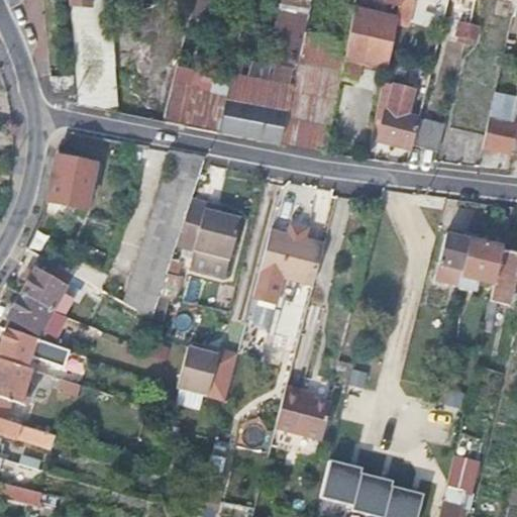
[(70,0),(74,69),(95,68),(91,0),(70,0)]
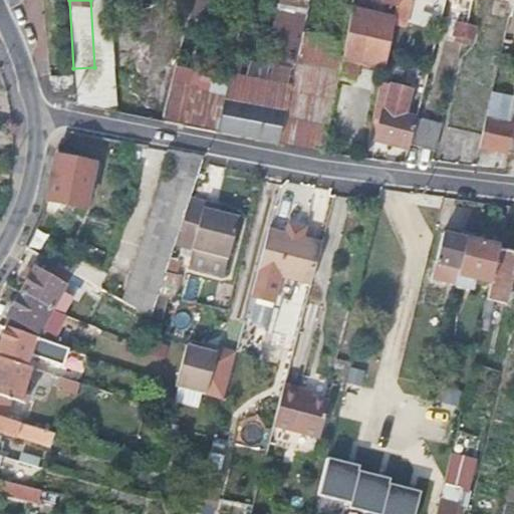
[(189,0),(186,16),(202,19),(206,0),(189,0)]
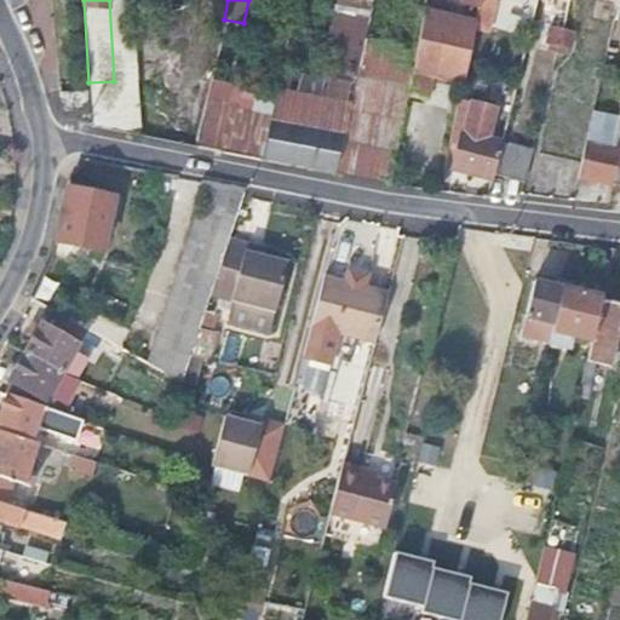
[(343,0),(323,79),(357,86),(366,44),(374,0),(343,0)]
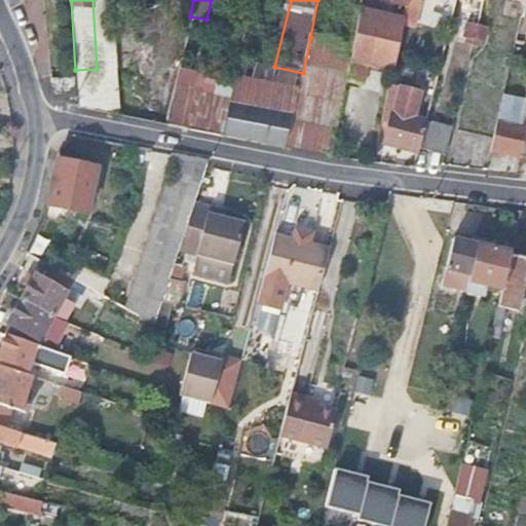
[(407,11),(405,19),(404,26),(415,28),(419,6),(409,3),(407,11)]
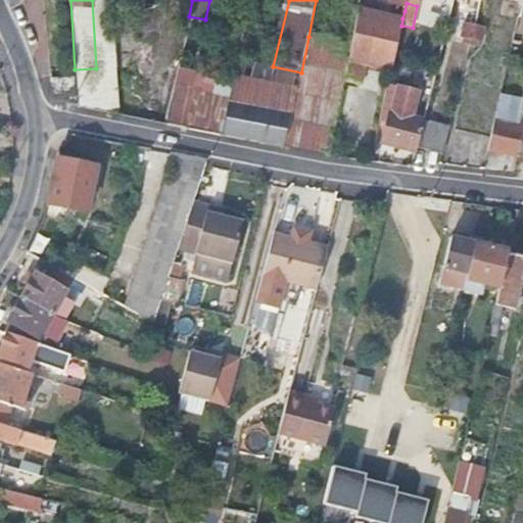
[(360,9),(351,47),(348,60),(366,63),(392,68),(394,60),(401,26),(402,18),(360,9)]
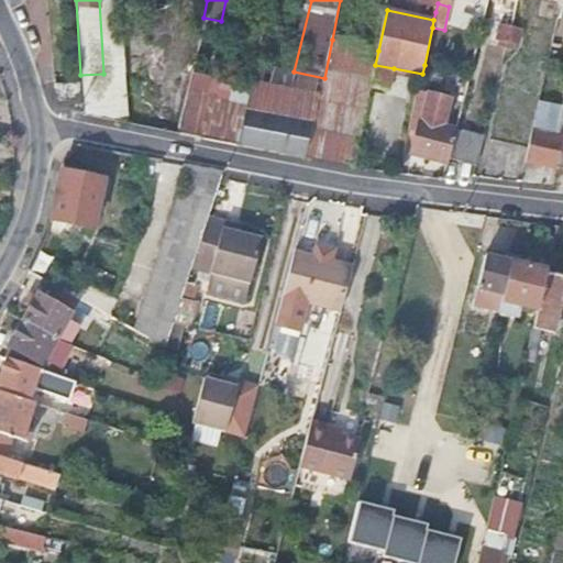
[(506,50),(511,29),(500,26),(496,42),(500,43),(499,48),(506,50)]
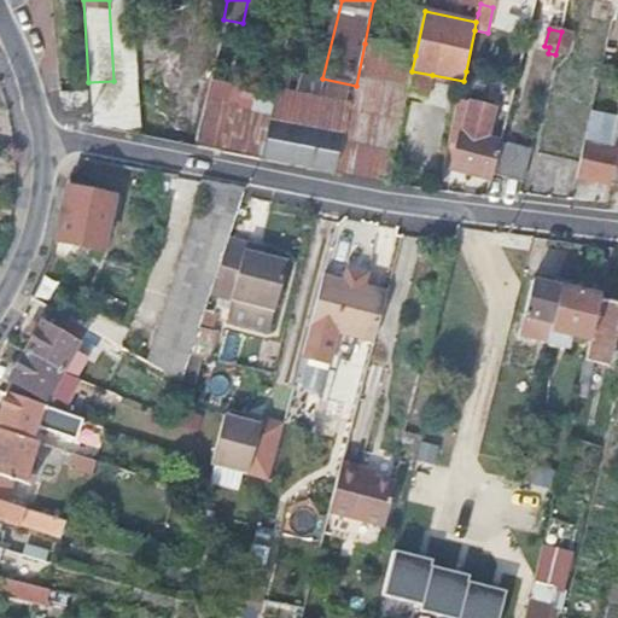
[(570,33),(561,31),(555,54),(560,56),(564,51),(566,50),(570,33)]
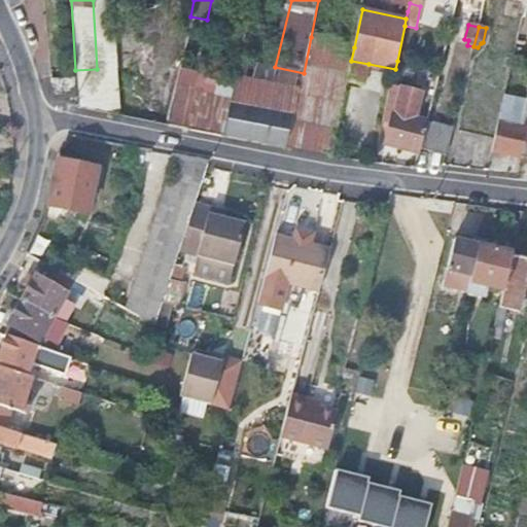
[(300,91),(287,149),(334,157),(348,81),(351,61),(354,47),(311,37),(304,73),(300,91)]
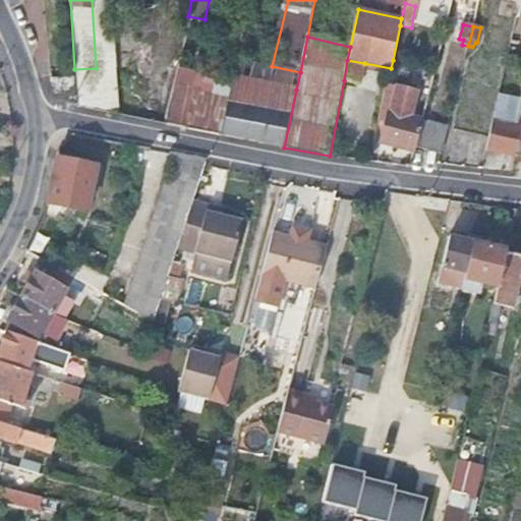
[(238,59),(235,75),(296,90),(300,72),(272,66),(238,59)]
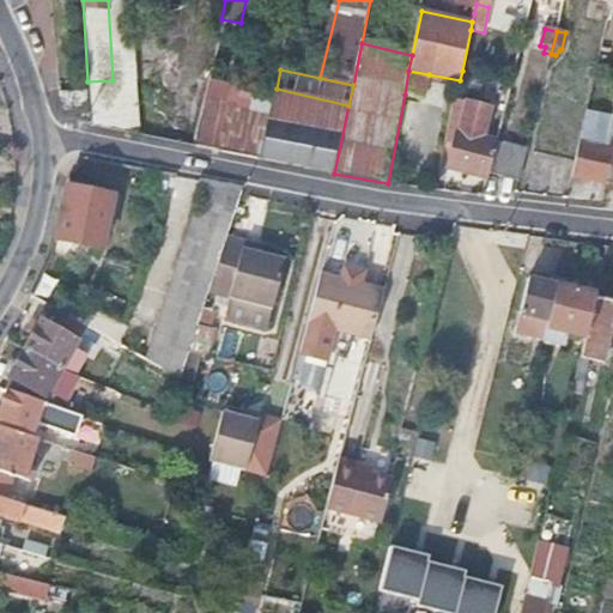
[(408,71),(405,95),(424,98),(429,74),(408,71)]
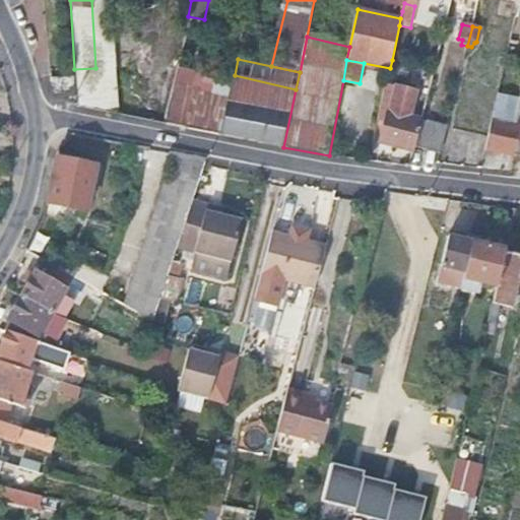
[(221,134),(234,82),(177,70),(166,123),(221,134)]
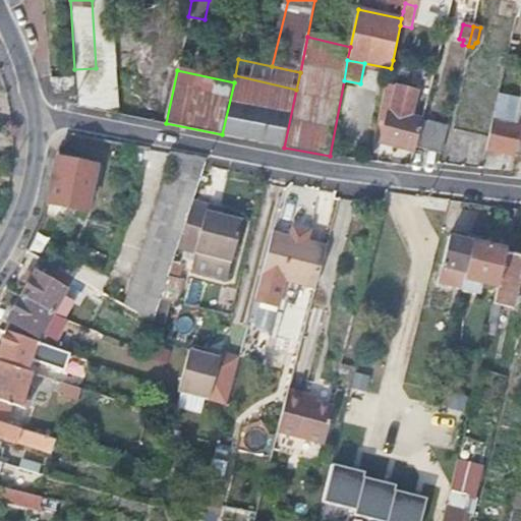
[(77,93),(75,74),(66,76),(52,78),(54,96),(77,93)]
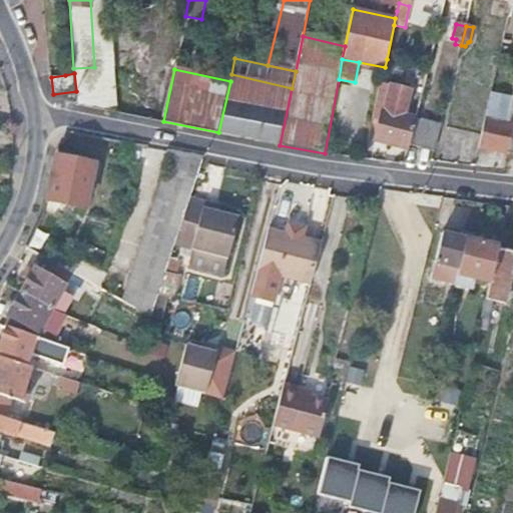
[(230,81),(218,132),(280,145),(292,88),(231,74),(230,81)]
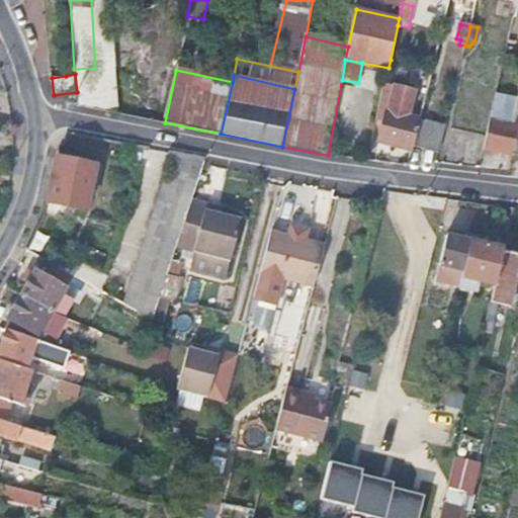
[(414,146),(419,120),(408,117),(414,90),(384,83),(377,116),(383,117),(379,140),(413,148),(414,146)]
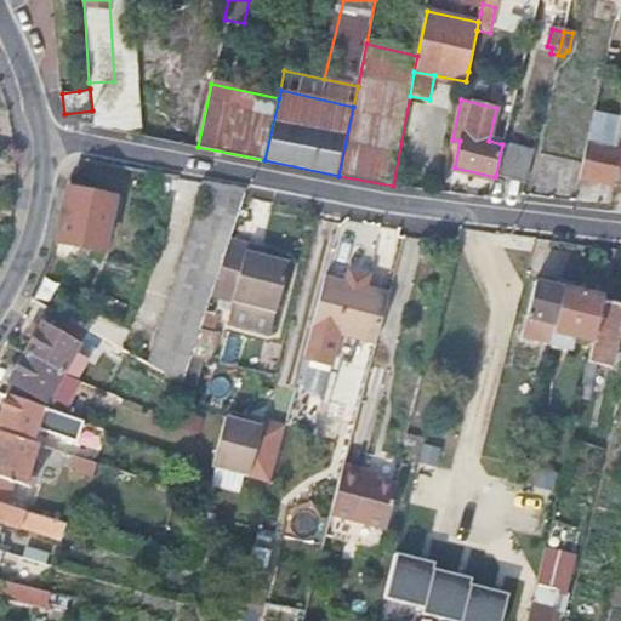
[(620,141),(590,135),(579,177),(615,184),(620,159),(620,141)]
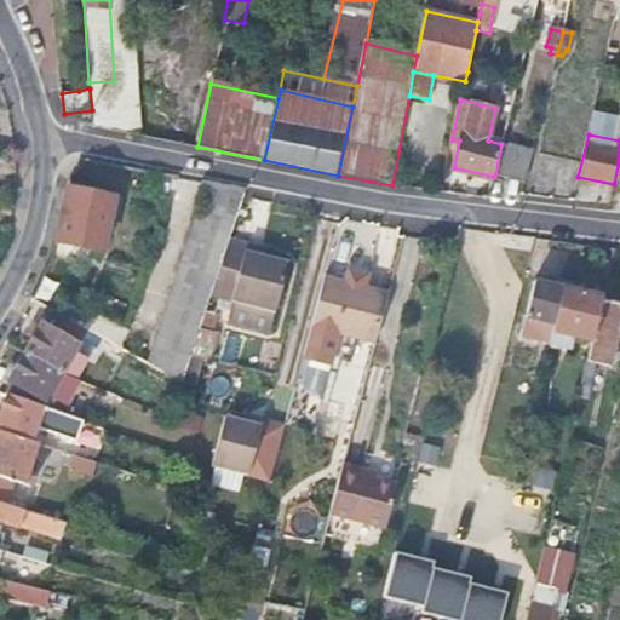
[(530,150),(501,144),(495,174),(526,182),(533,151),(530,150)]
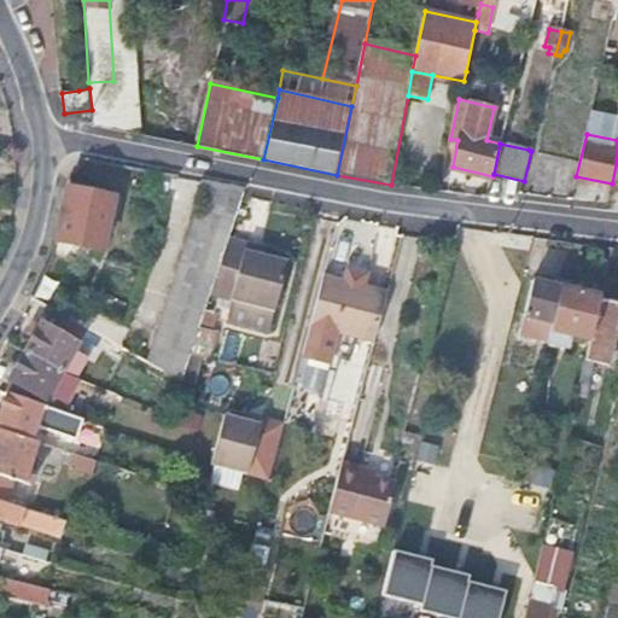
[(66,187),(75,190),(76,181),(68,179),(66,187)]
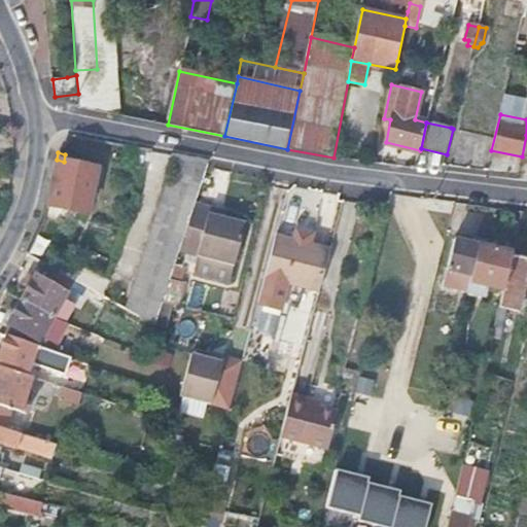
[(127,310),(156,326),(164,305),(181,248),(197,201),(209,161),(175,153),(127,310)]
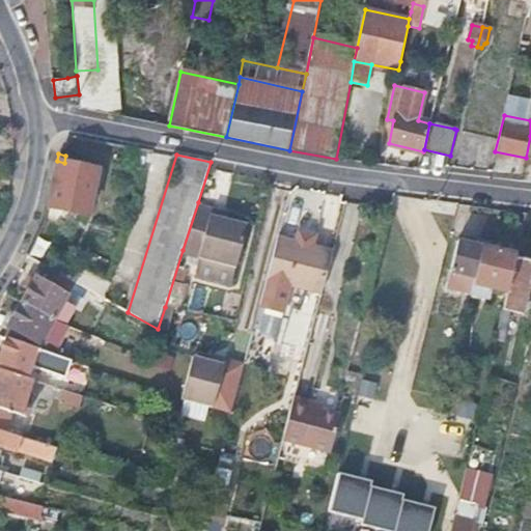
[(57,161),(48,205),(89,215),(99,169),(64,163),(57,161)]
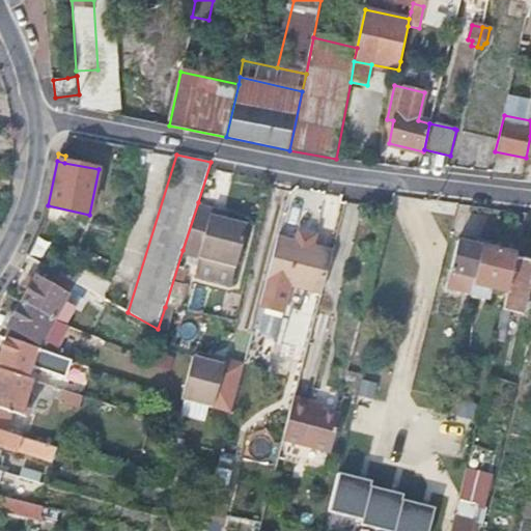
[(212,205),(198,202),(183,250),(199,254),(195,273),(231,282),(247,220),(226,216),(211,212),(212,205)]
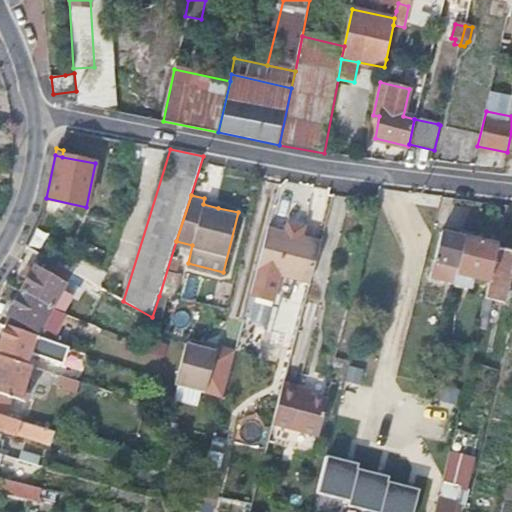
[(220,201),(204,198),(203,204),(218,208),(220,201)]
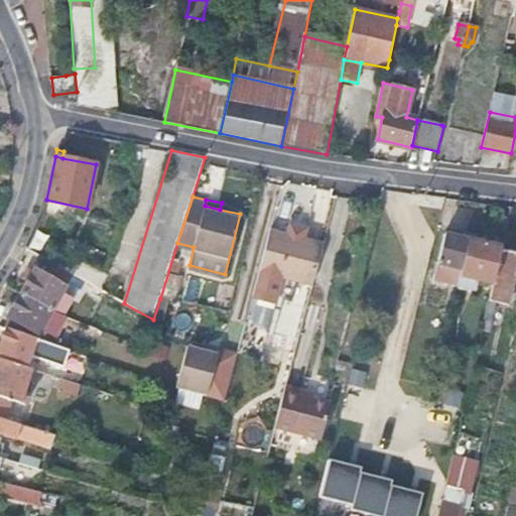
[(280,278),(310,286),(321,244),(302,239),(304,230),(287,225),(285,235),(269,231),(258,272),(252,296),(274,302),(280,278)]
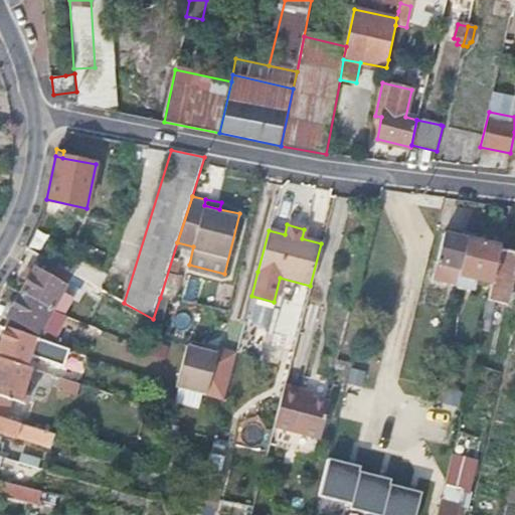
[(493,284),(501,248),(446,234),(435,279),(458,285),(461,276),(493,284)]
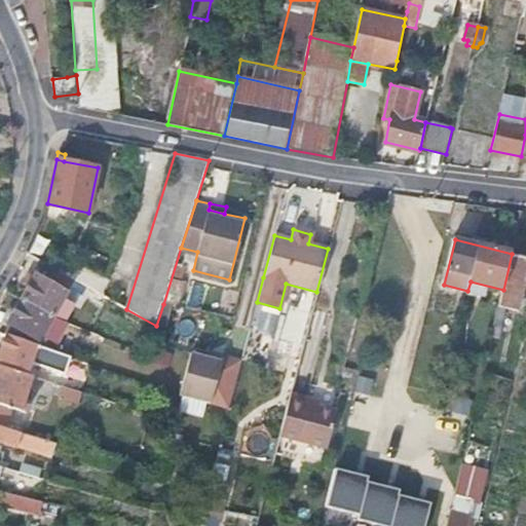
[(518,310),(525,278),(525,275),(525,257),(512,254),(503,290),(499,306),(513,309),(518,310)]
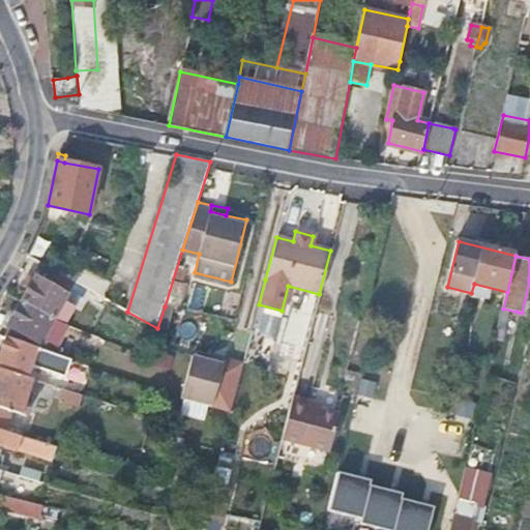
[(109,282),(80,265),(71,280),(75,281),(100,296),(109,282)]
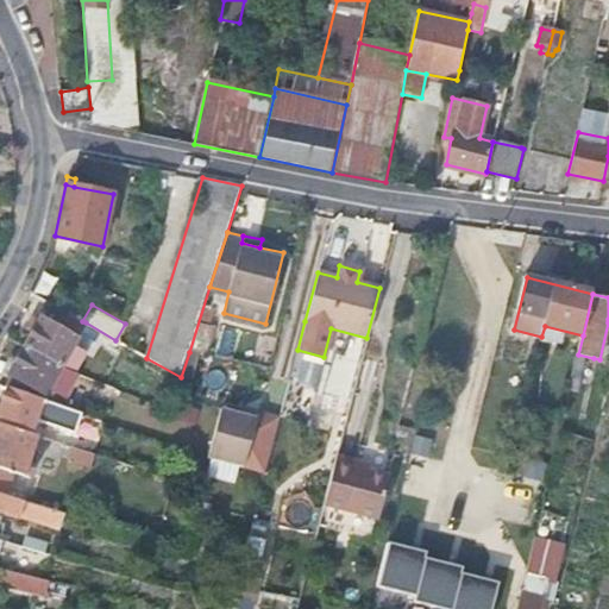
[(42,318),(25,345),(63,366),(74,345),(86,322),(82,321),(55,306),(48,321),(42,318)]
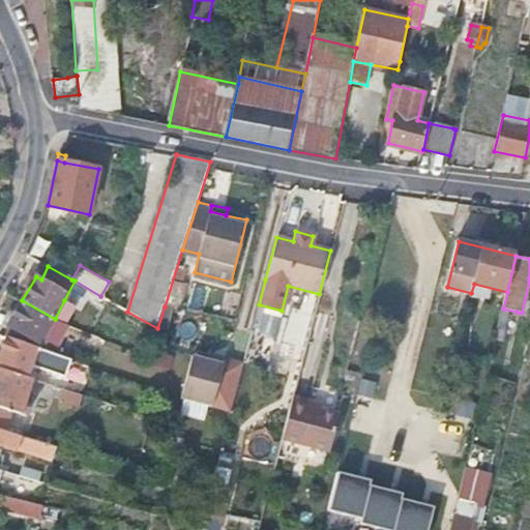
[(243,288),(233,286),(228,312),(237,314),(243,288)]
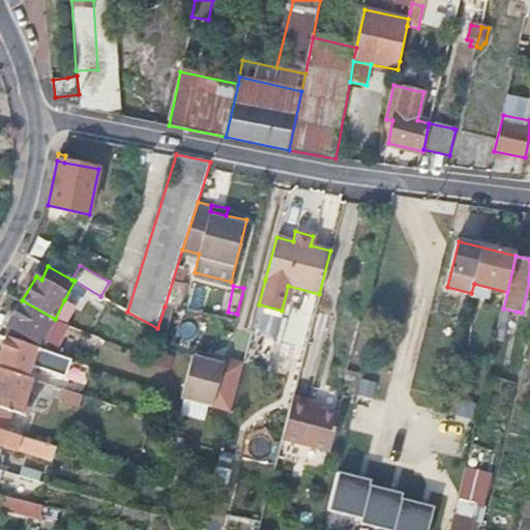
[(11,326),(6,336),(22,342),(25,334),(37,341),(41,343),(43,339),(55,319),(22,300),(8,325),(11,326)]
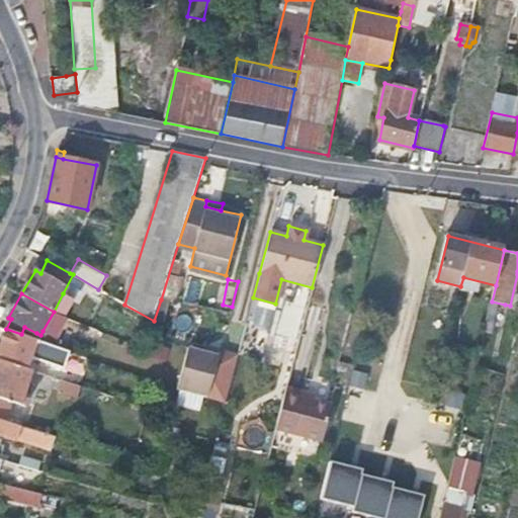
[(74,298),(63,293),(54,312),(65,317),(74,298)]
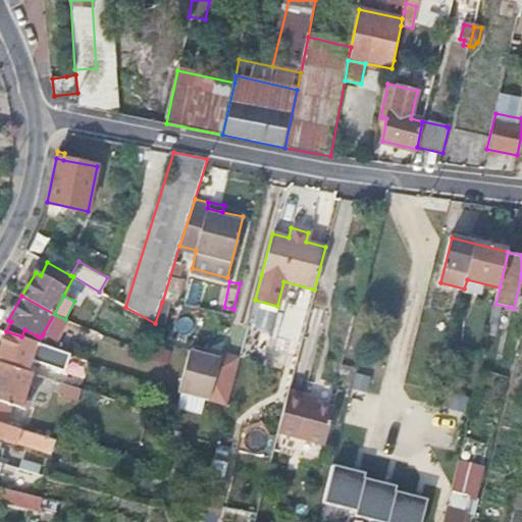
[(496,304),(489,328),(502,330),(509,307),(496,304)]
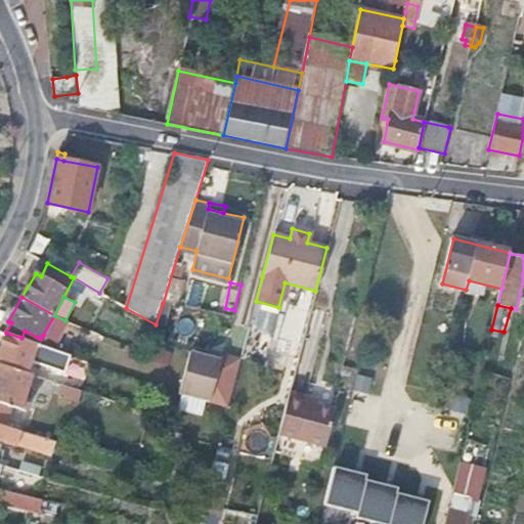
[(273,311),(258,308),(254,328),(268,332),(273,311)]
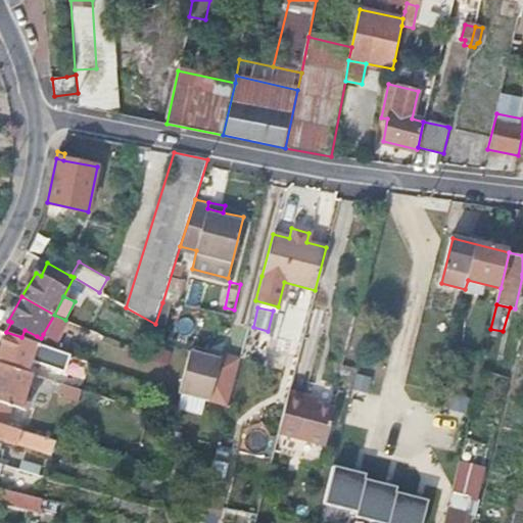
[(56,341),(68,321),(65,320),(54,315),(43,334),(56,341)]
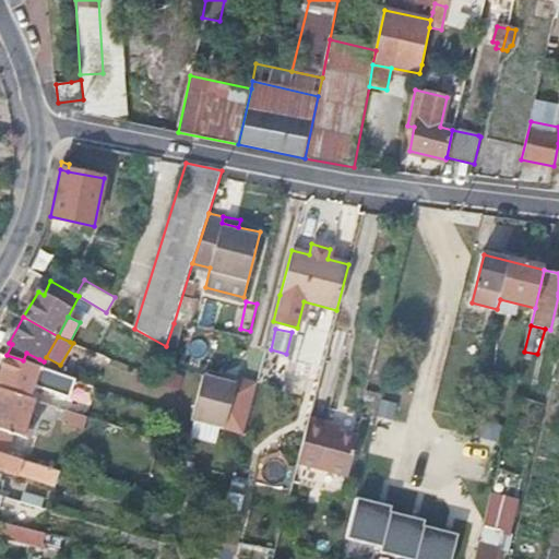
[(26,353),(23,360),(37,366),(39,359),(26,353)]
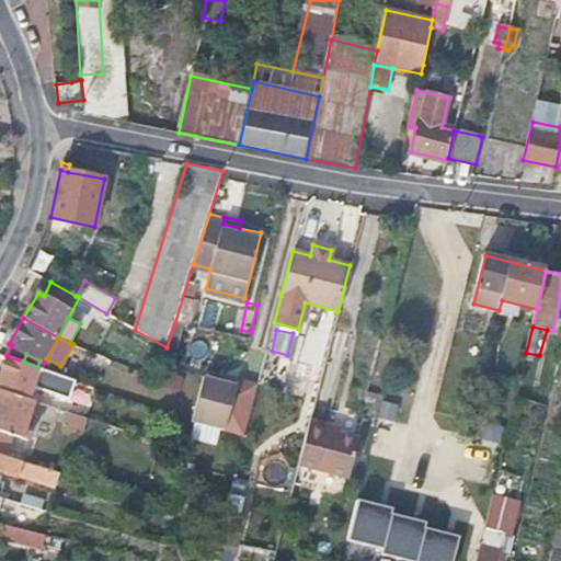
[(23,362),(7,356),(0,379),(0,384),(33,395),(36,387),(70,398),(76,379),(37,367),(23,362)]
